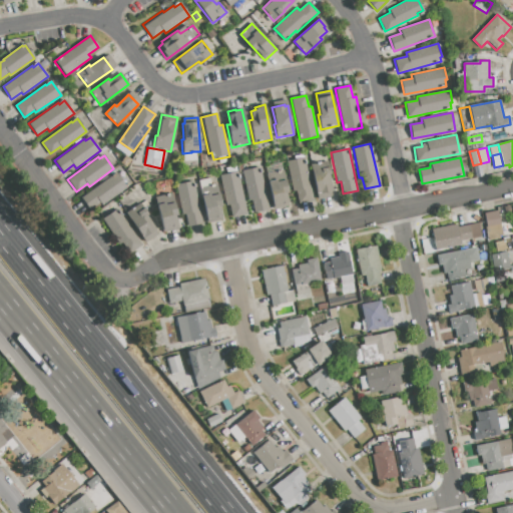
[(304,158),(313,199),(300,202),(297,190),(293,191),(286,161),(296,159),(296,160),(304,158)]
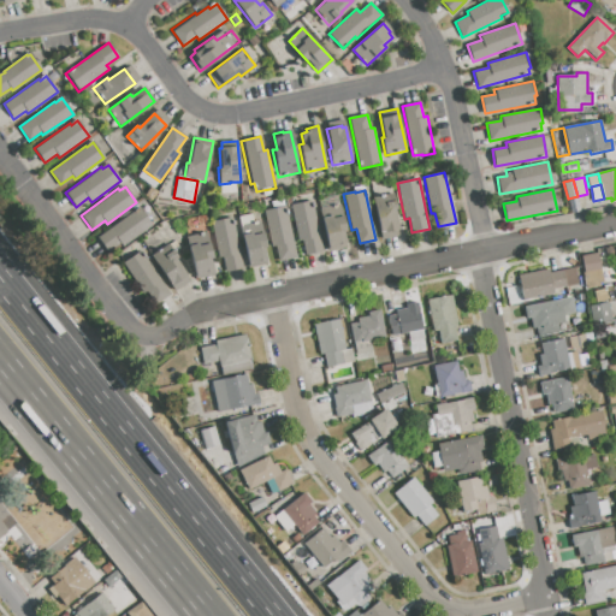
[(373,197),(394,193),(397,208),(394,209),(400,236),(383,240),(373,197)]
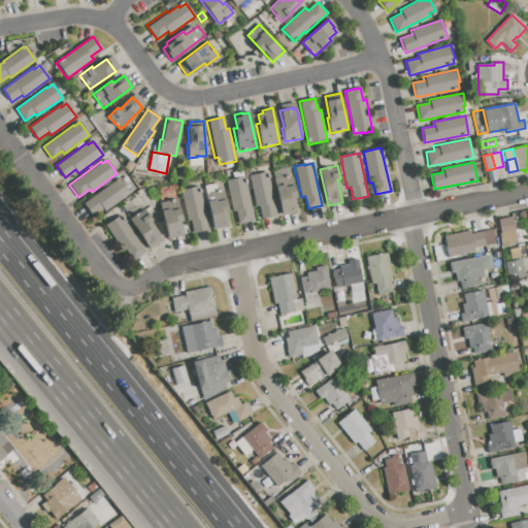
[(253,175),(267,172),(276,215),(262,218),(259,206),(255,207),(249,178),(253,177),(253,175)]
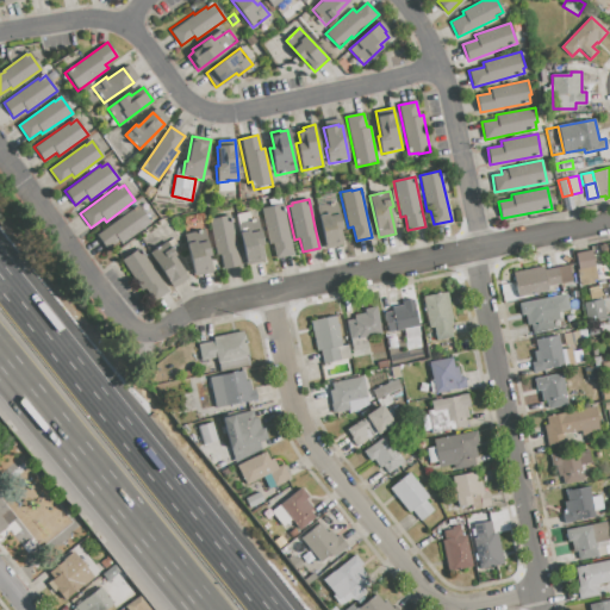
[(316,206),(337,201),(343,228),(340,229),(343,246),(325,249),(316,206)]
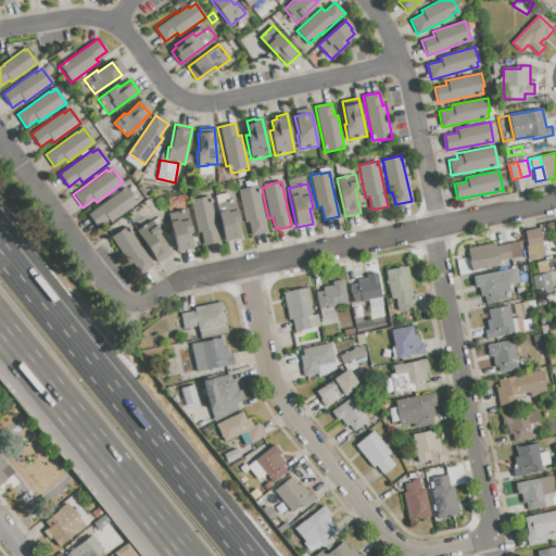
[(238,190),(258,186),(268,232),(251,237),(248,223),(244,223),(238,190)]
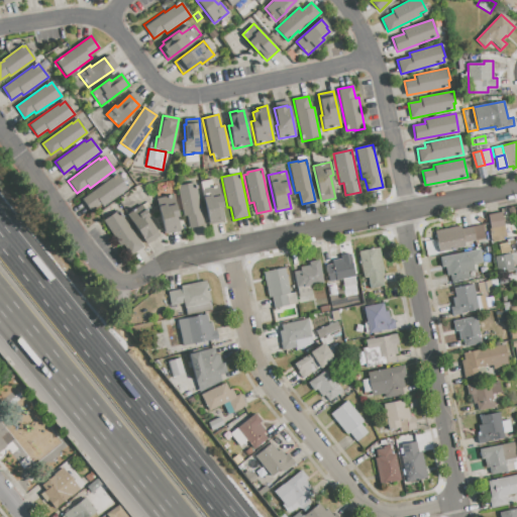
[(113,179),(118,176),(128,189),(103,207),(100,203),(90,211),(81,200),(112,177),(113,179)]
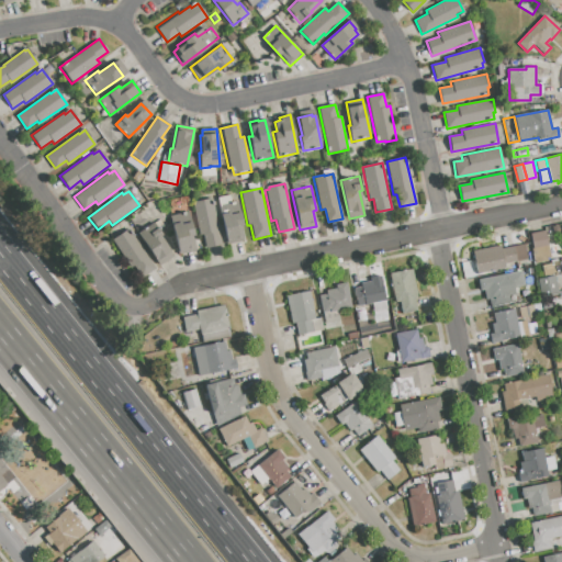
[(232,203),(236,202),(245,240),(236,243),(235,243),(227,244),(217,198),(229,195),(232,203)]
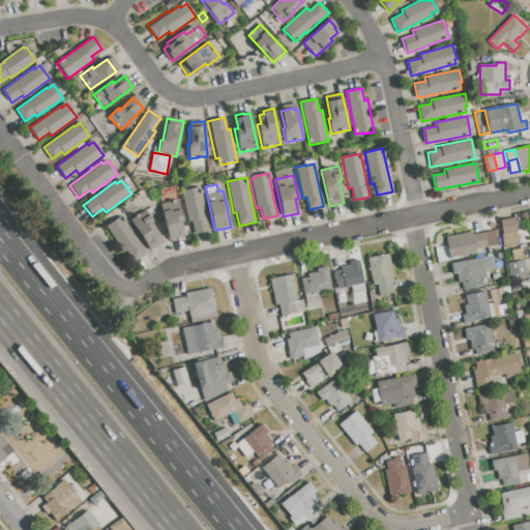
[(184,193),(183,190),(199,186),(209,231),(195,234),(192,222),(188,223),(181,194),(184,193)]
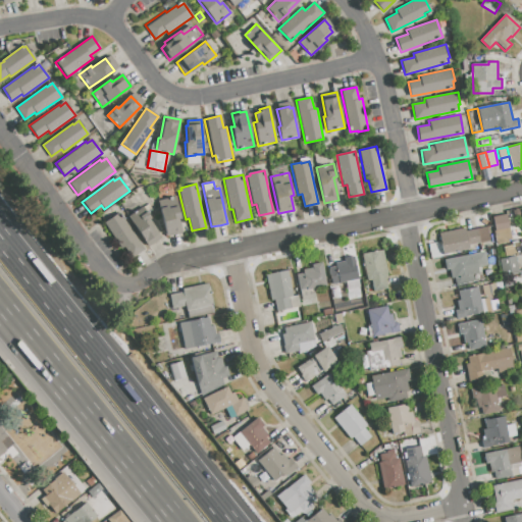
[(166,236),(157,201),(175,196),(180,219),(178,220),(181,231),(166,236)]
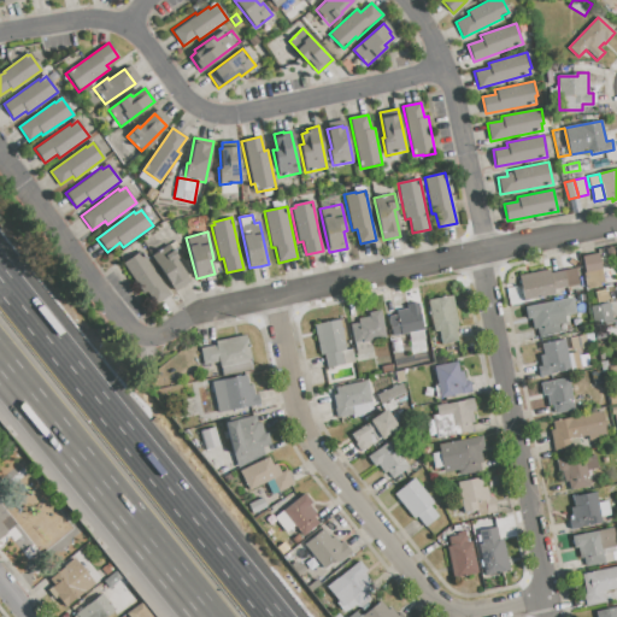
[(175,293),(151,256),(169,244),(178,258),(175,262),(180,269),(181,268),(192,282),(175,293)]
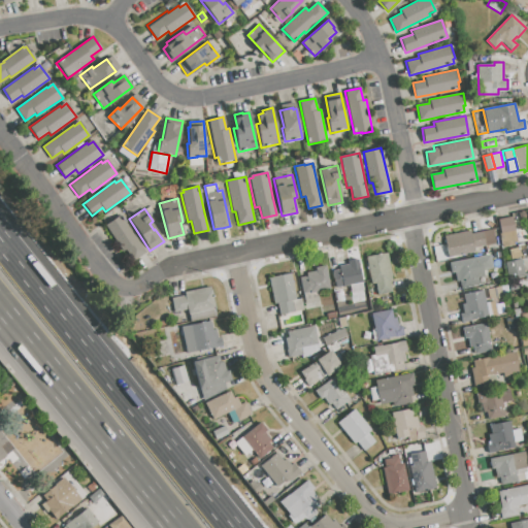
[(105,226),(121,216),(145,252),(133,261),(125,250),(123,252),(105,226)]
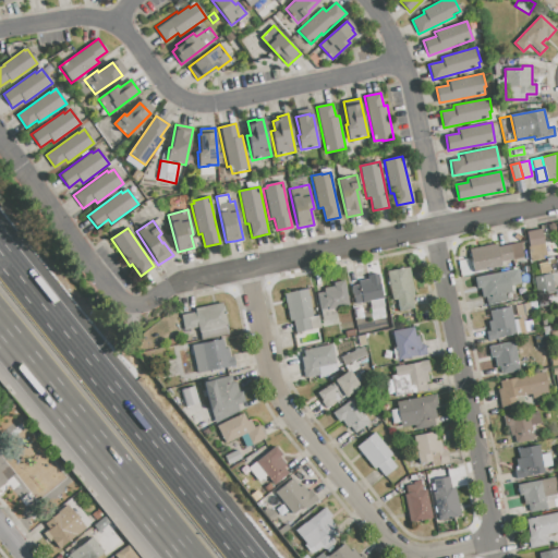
[(526,232),(541,229),(544,243),(530,246),(526,232)]
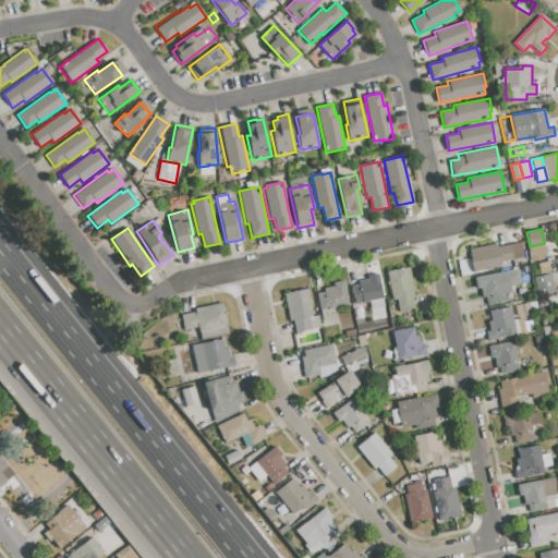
[(509,244),(521,242),(524,257),(512,259),(509,244)]
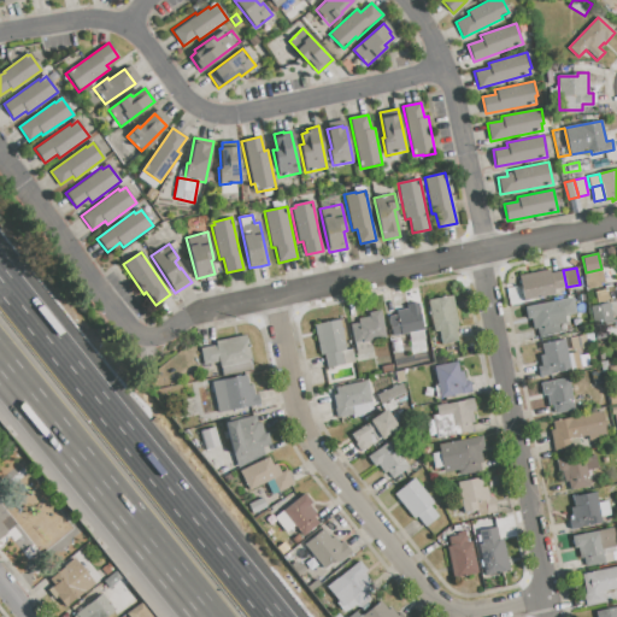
[(524,301),(518,276),(550,269),(554,294),(524,301)]
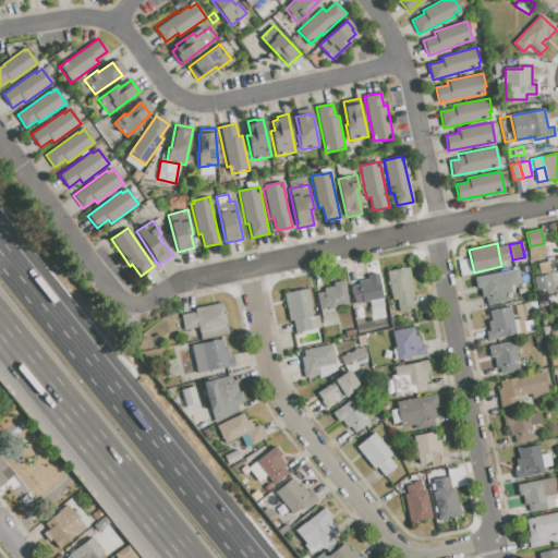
[(499,246),(509,244),(512,259),(502,262),(499,246)]
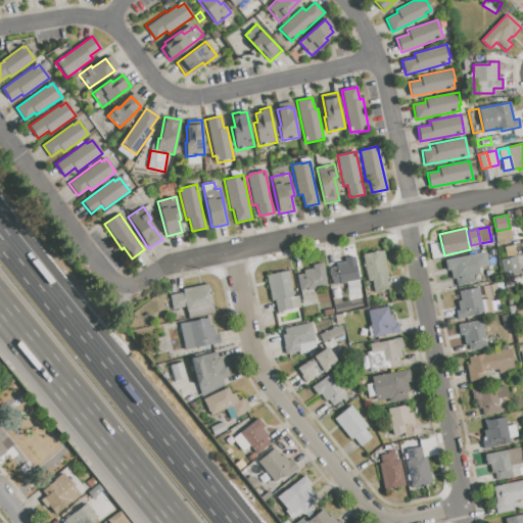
[(429,244),(432,258),(443,256),(440,242),(429,244)]
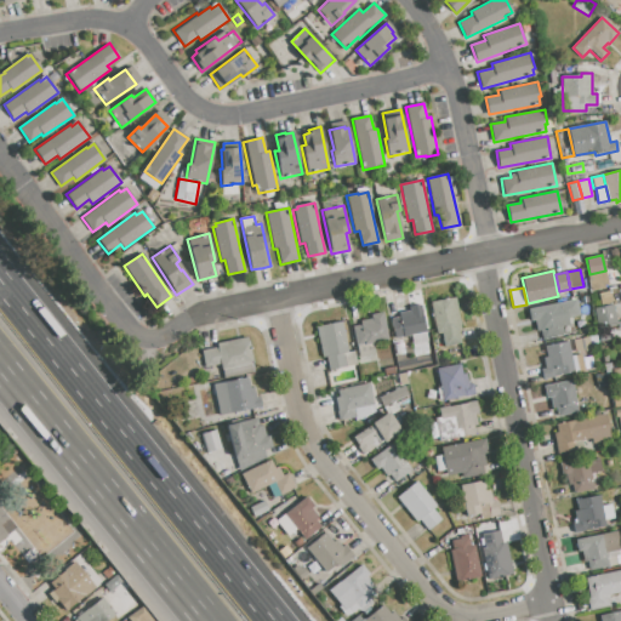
[(431,303),(455,297),(462,329),(457,329),(461,343),(436,348),(432,334),(437,332),(431,303)]
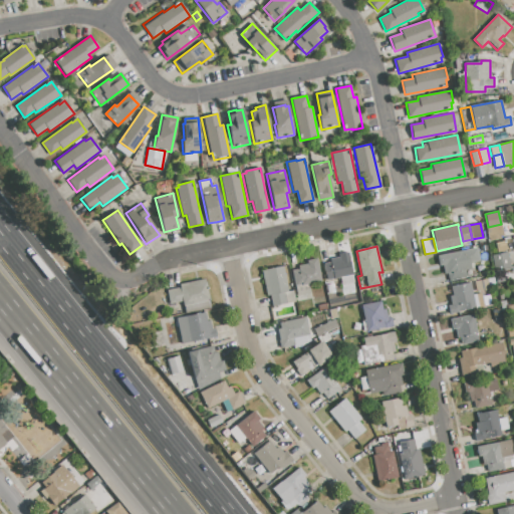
[(461,251),(463,258),(469,257),(472,268),(465,270),(467,277),(449,280),(448,273),(444,274),(442,264),(439,265),(437,256),(461,251)]
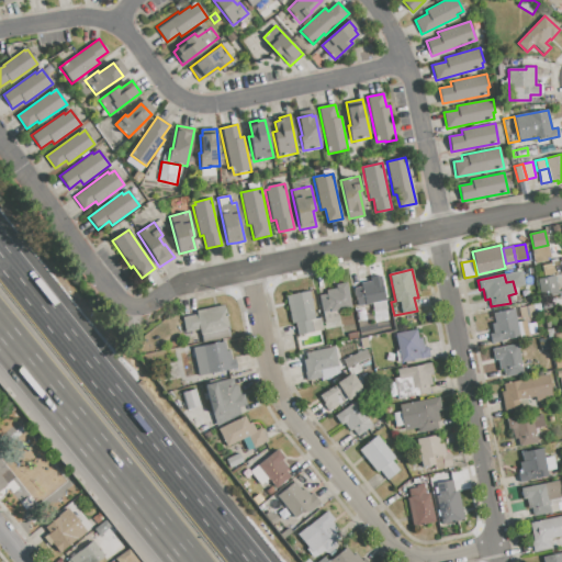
[(357,306),(353,288),(361,287),(360,283),(371,281),(370,278),(381,276),(388,308),(373,312),(371,303),(357,306)]
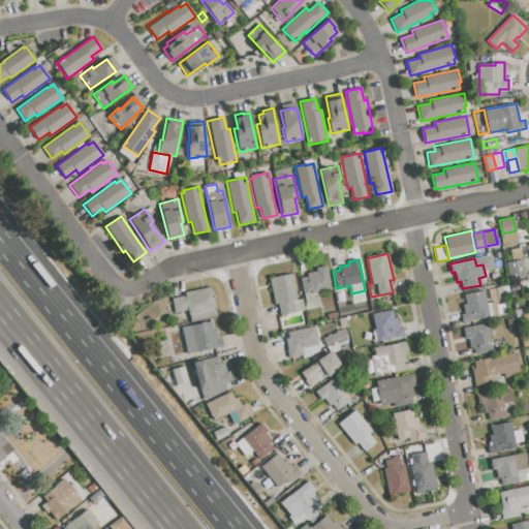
[(505,263),(525,259),(528,276),(519,278),(520,280),(509,282),(505,263)]
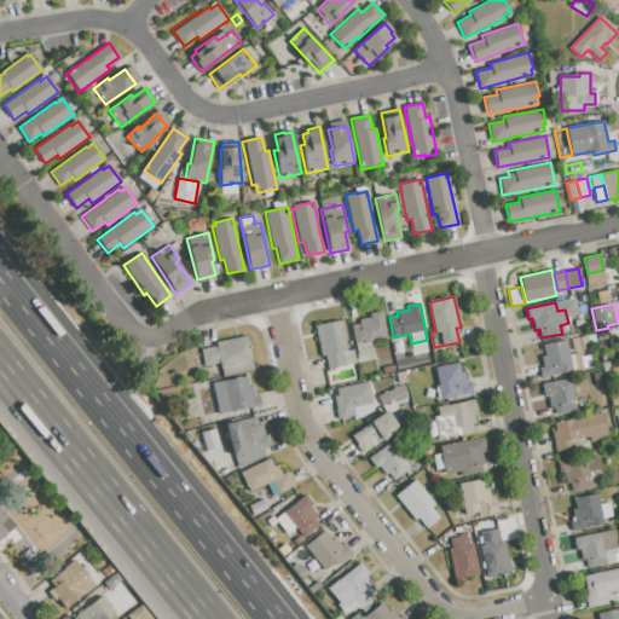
[(358,357),(351,325),(359,324),(359,319),(370,317),(370,313),(381,312),(387,340),(371,342),(374,353),(358,357)]
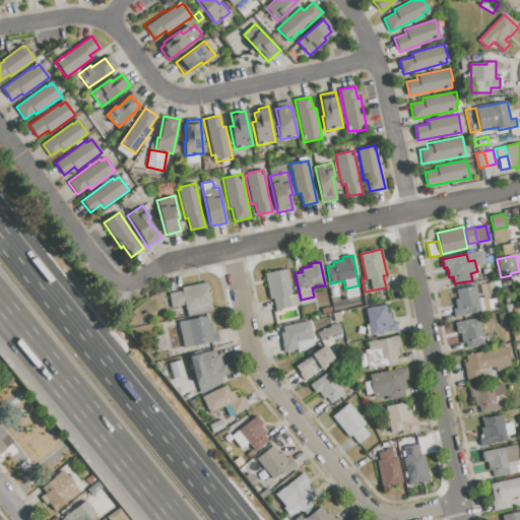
[(265,273),(285,269),(291,296),(287,297),(273,299),(270,300),(265,273)]
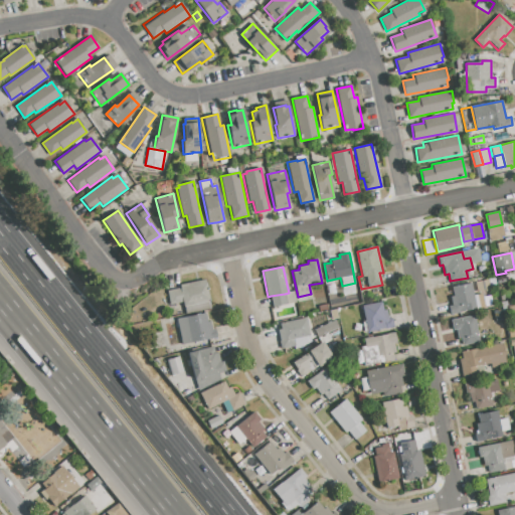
[(505,283),(498,284),(496,278),(504,276),(505,283)]
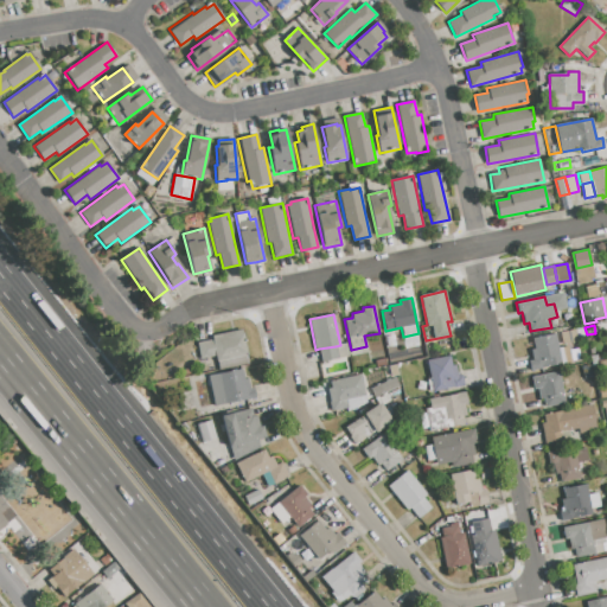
[(219,370),(217,356),(200,359),(197,343),(213,339),(212,336),(241,330),(248,364),(219,370)]
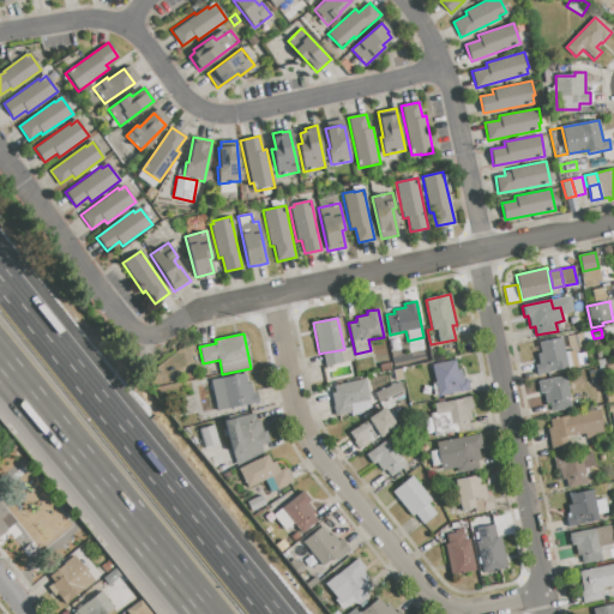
[(566,336),(583,333),(585,345),(569,349),(566,336)]
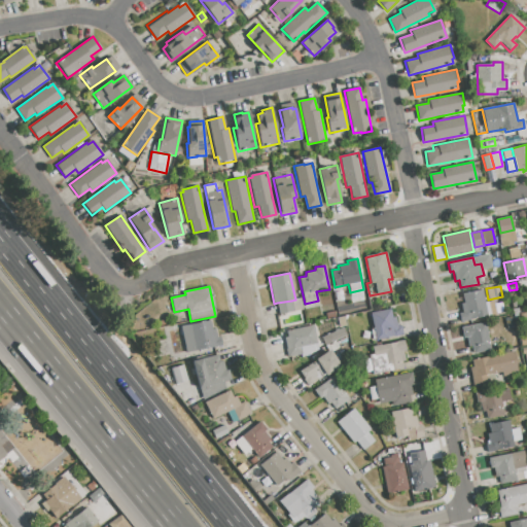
[(482,290),(485,305),(487,304),(487,302),(495,301),(497,314),(461,321),(459,313),(462,313),(460,304),(463,303),(461,293),(482,290)]
